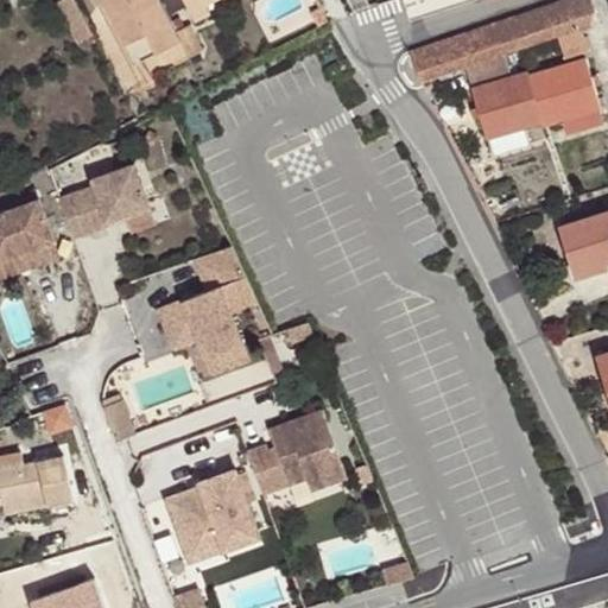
[(80,43),(94,35),(75,0),(61,0),(58,2),(80,43)]
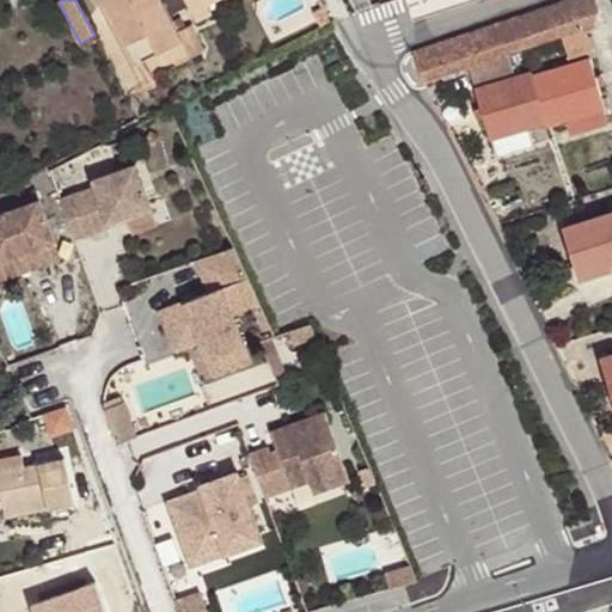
[(160,51),(183,40),(179,32),(161,0),(97,0),(98,2),(104,0),(127,43),(150,30),(160,51)]
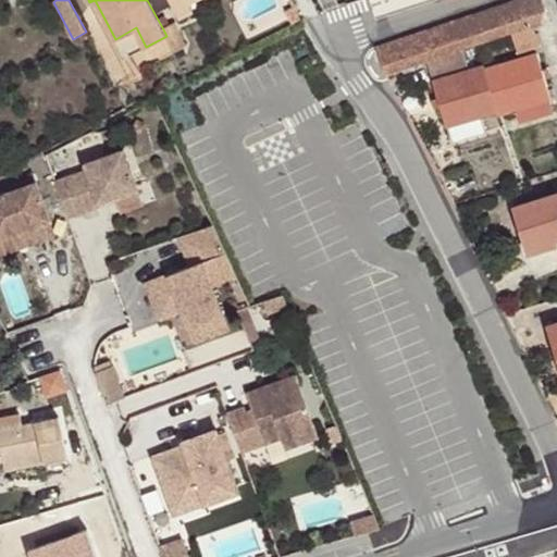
[(169,0),(178,20),(194,12),(189,5),(186,0),(169,0)]
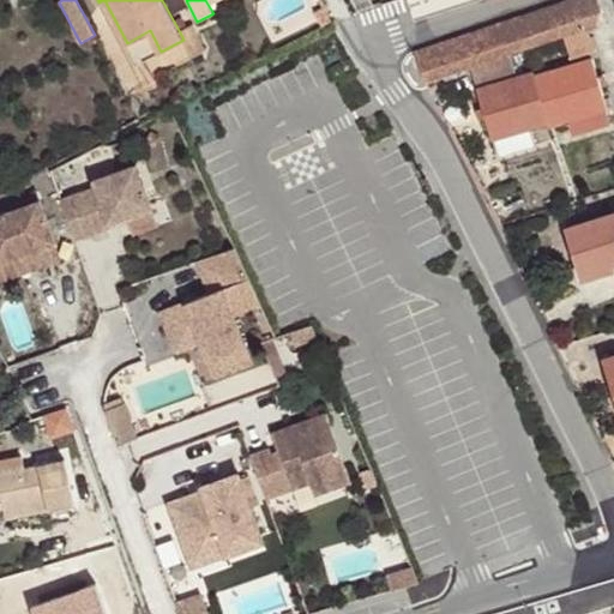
[(599,0),(571,0),(501,23),(511,53),(527,48),(564,36),(588,28),(600,23),(602,11),(599,0)]
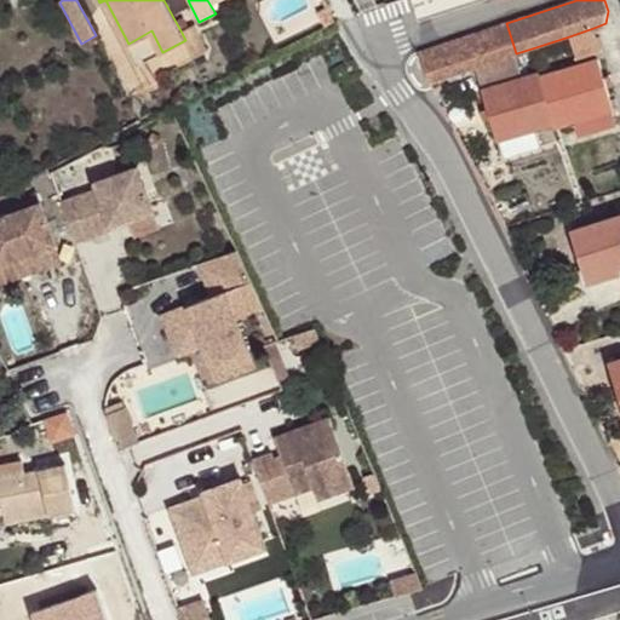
[(326,26),(334,21),(327,7),(319,12),(326,26)]
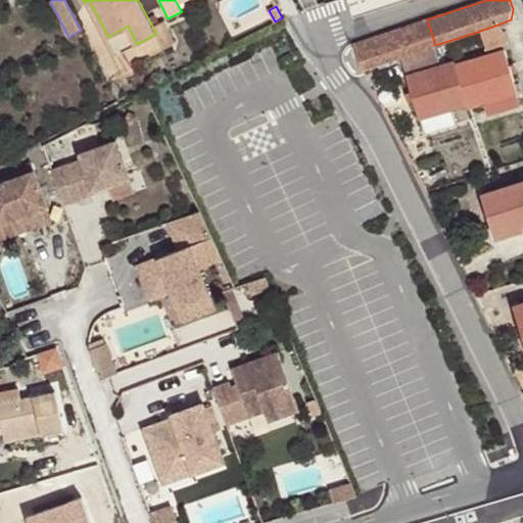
[(427,19),(353,44),(363,69),(403,56),(431,46),(435,45),(427,19)]
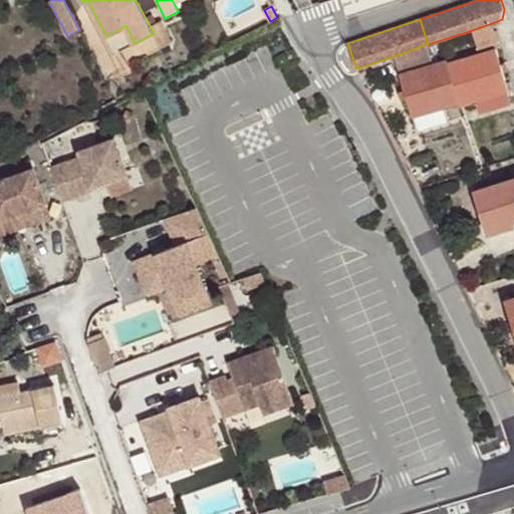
[(154,33),(162,47),(173,42),(162,21),(151,27),(154,33)]
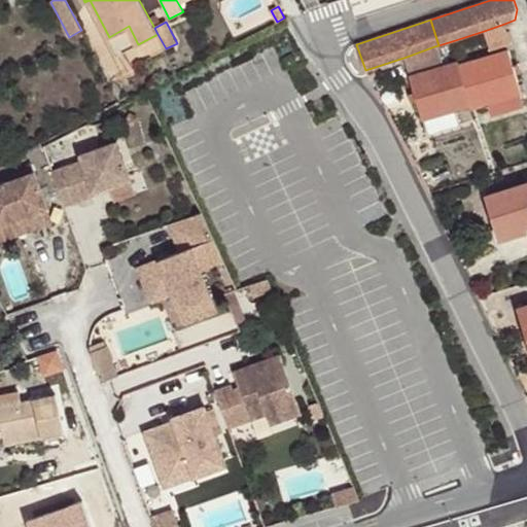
[(512,43),(504,24),(484,31),(490,49),(512,43)]
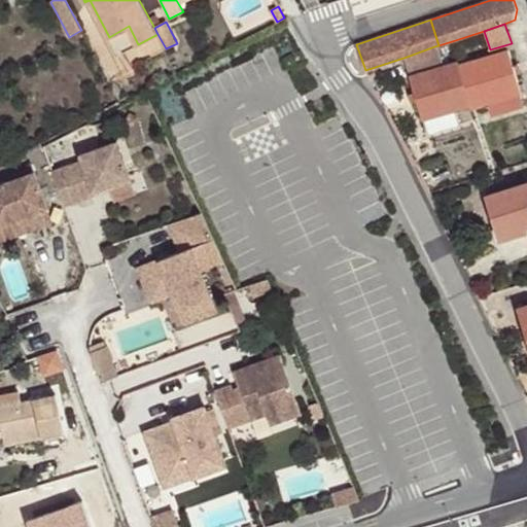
[(407,57),(413,75),(441,67),(434,46),(407,57)]
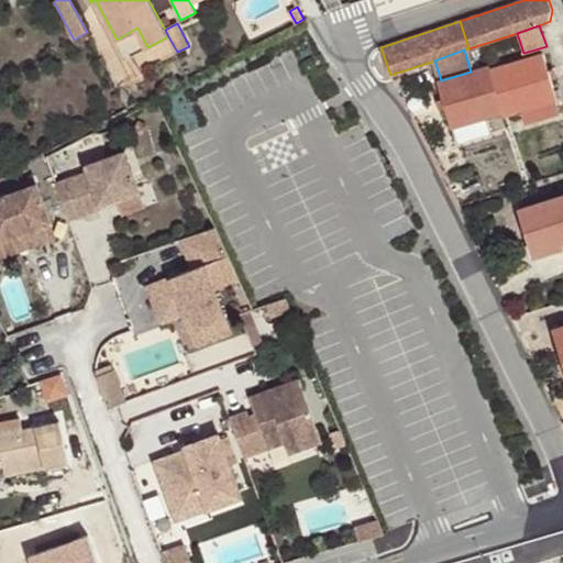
[(541,53),(490,69),(504,113),(505,117),(555,100),(541,53)]
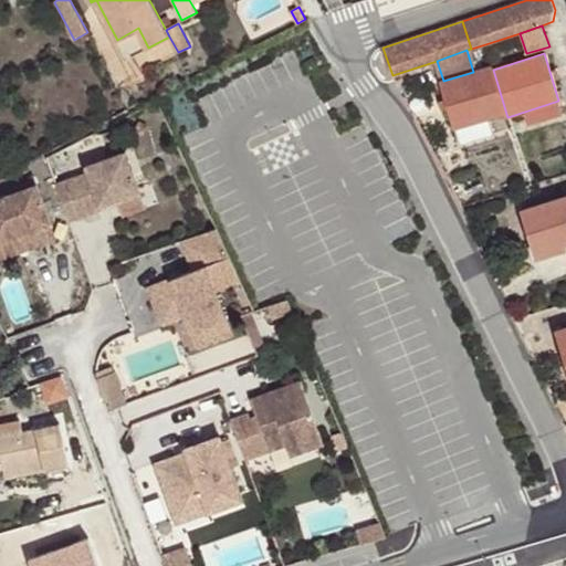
[(506,114),(493,70),(493,66),(473,72),(443,81),(440,83),(454,128),(456,128),(460,145),(495,134),(491,118),(506,114)]
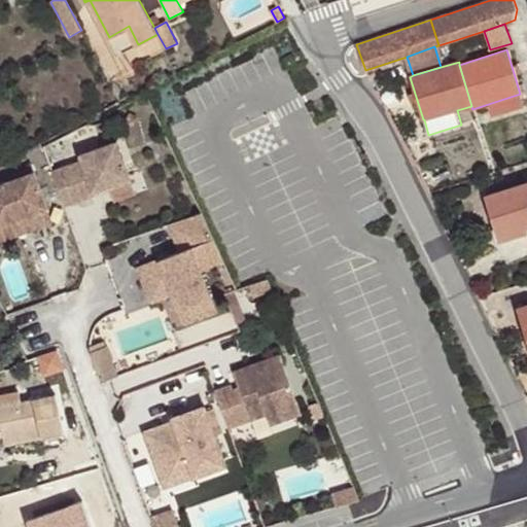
[(67,167),(79,201),(103,191),(102,186),(114,182),(115,187),(132,181),(117,142),(80,155),(82,162),(67,167)]
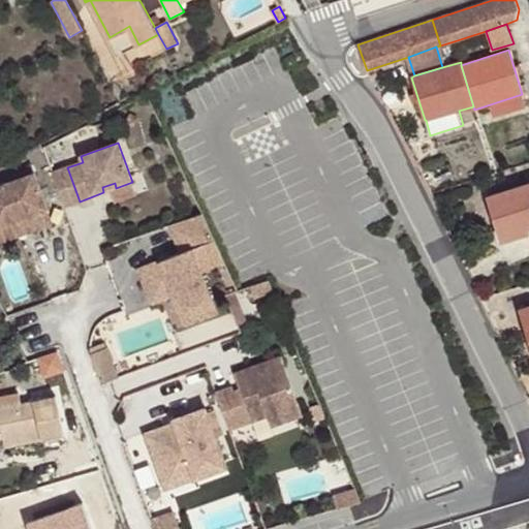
[(53,174),(65,207),(80,201),(67,167),(53,174)]
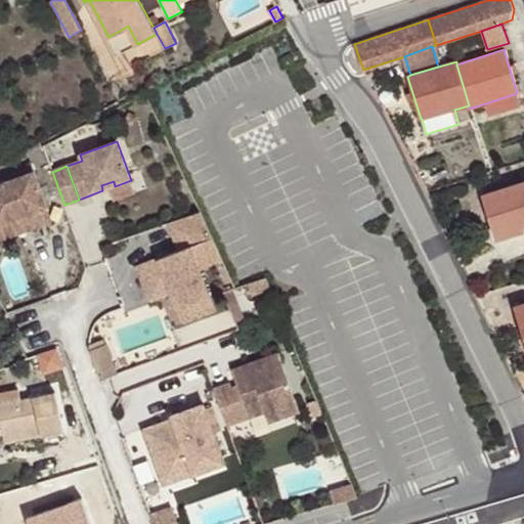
[(0,184),(0,238),(50,221),(33,173),(0,184)]
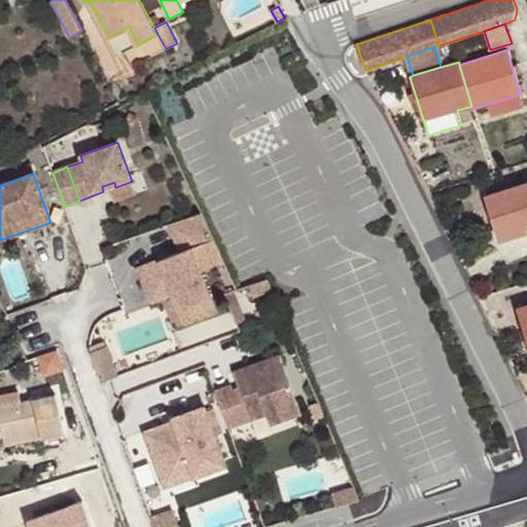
[(526,181),(486,196),(498,236),(525,227),(526,226),(526,181)]
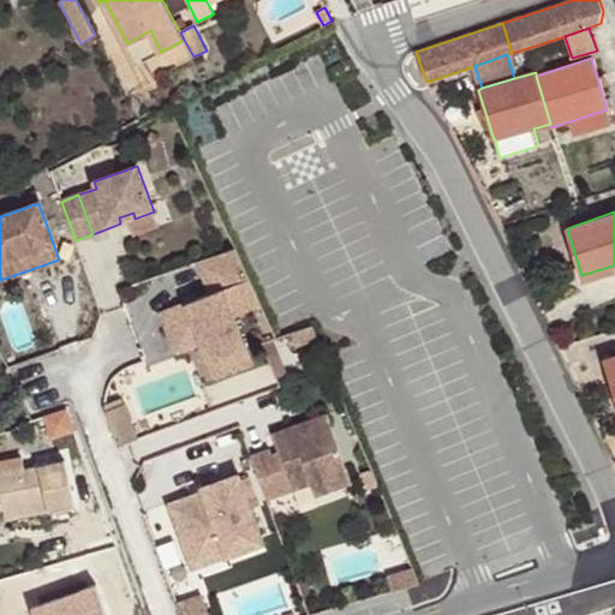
[(119,218),(120,224),(135,219),(133,213),(119,218)]
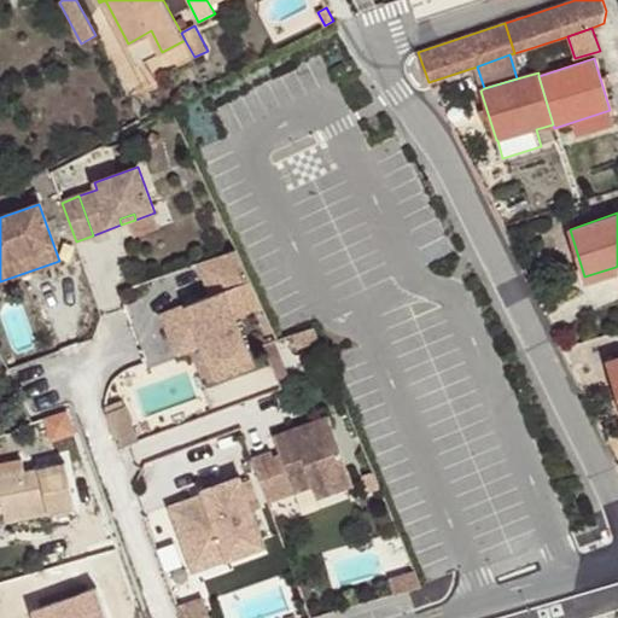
[(262,304),(237,249),(199,262),(210,293),(163,312),(176,348),(202,339),(214,372),(248,360),(232,315),(262,304)]
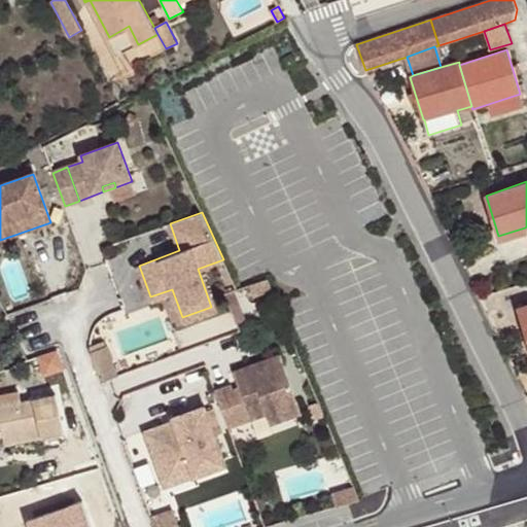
[(525,227),(498,236),(500,241),(526,233),(525,227)]
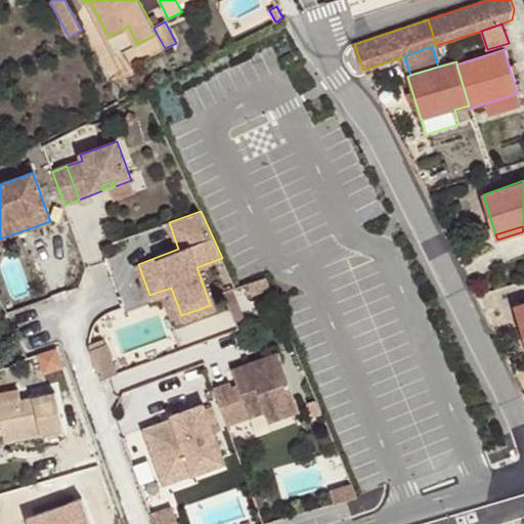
[(266,277),(249,284),(252,294),(271,289),(266,277)]
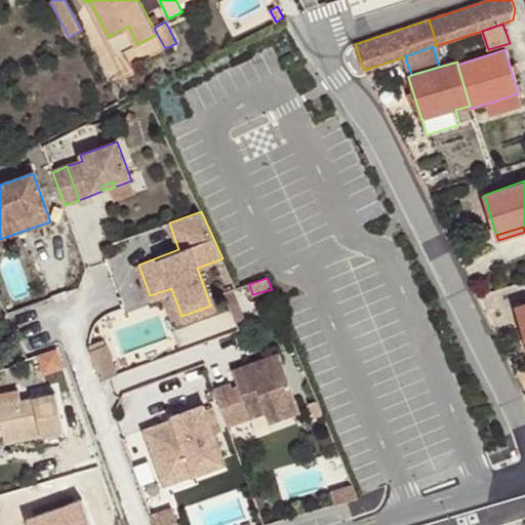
[(524,304),(515,308),(524,337),(524,304)]
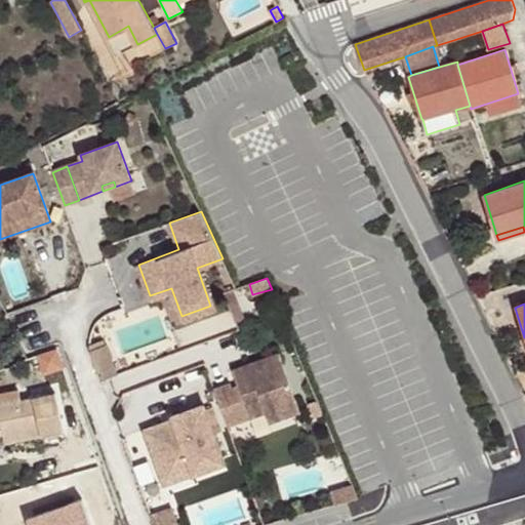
[(102,380),(118,374),(108,345),(91,351),(102,380)]
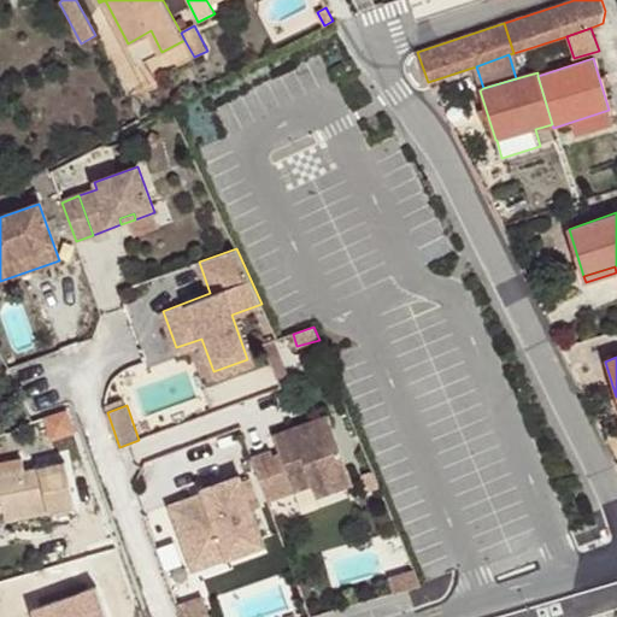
[(58,439),(84,432),(78,409),(52,416),(58,439)]
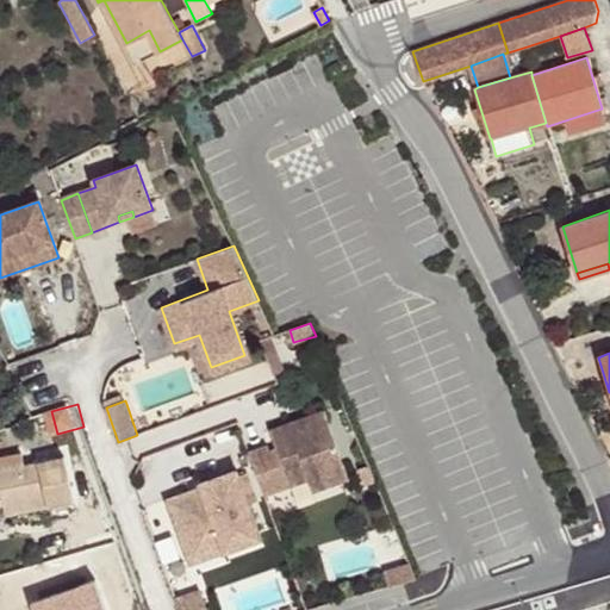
[(313,491),(349,478),(324,412),(271,431),(278,448),(269,452),(267,446),(249,453),(265,495),(309,479),(313,491)]
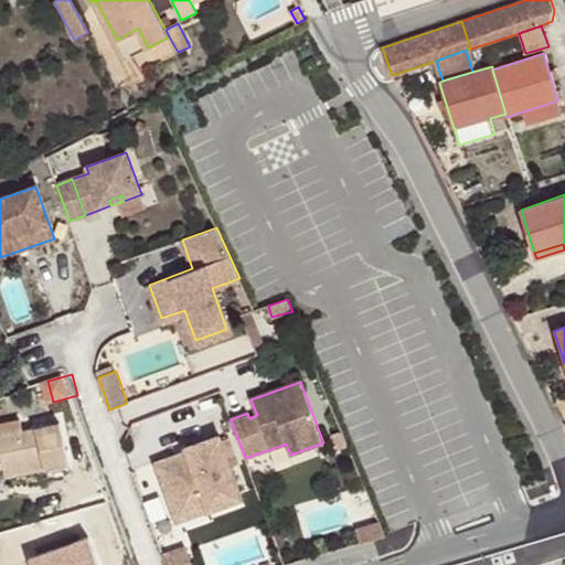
[(0,435),(18,432),(17,424),(0,426),(0,435)]
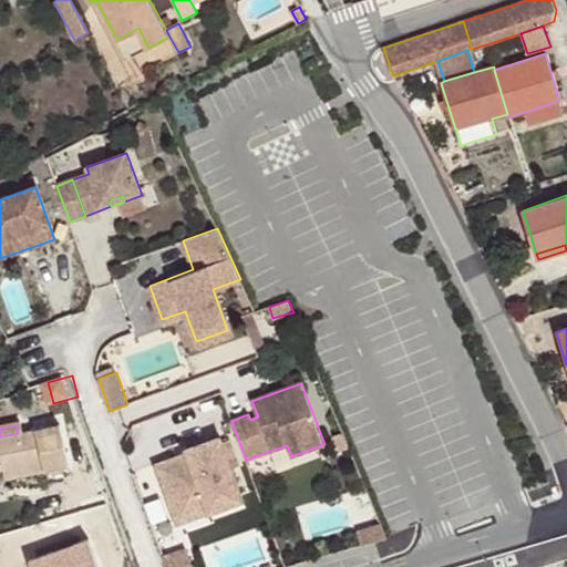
[(0,468),(3,468),(6,478),(66,466),(60,429),(38,433),(37,430),(18,433),(0,436),(0,468)]
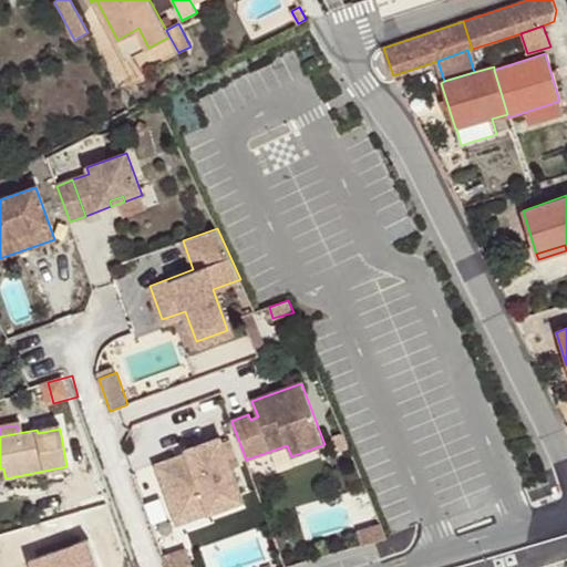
[(177,459),(157,465),(174,513),(205,503),(206,508),(241,496),(223,443),(188,455),(191,462),(181,466),(177,459)]
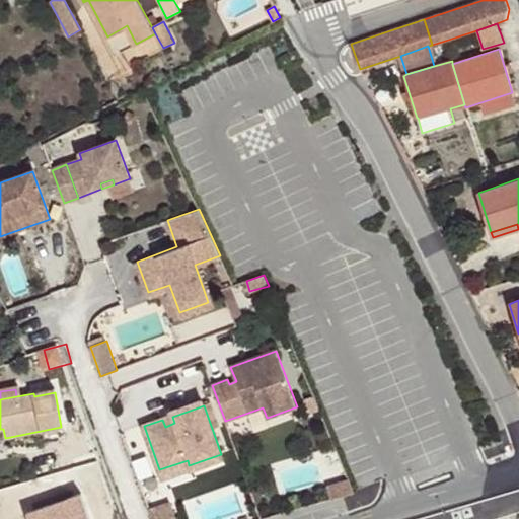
[(172,417),(162,420),(165,427),(174,423),(172,417)]
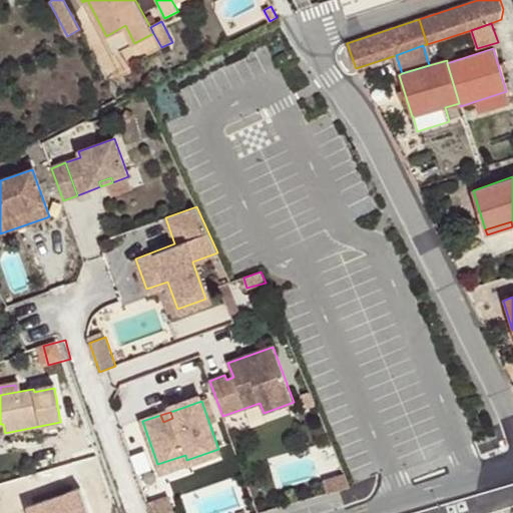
[(185,455),(157,464),(159,470),(186,460),(185,455)]
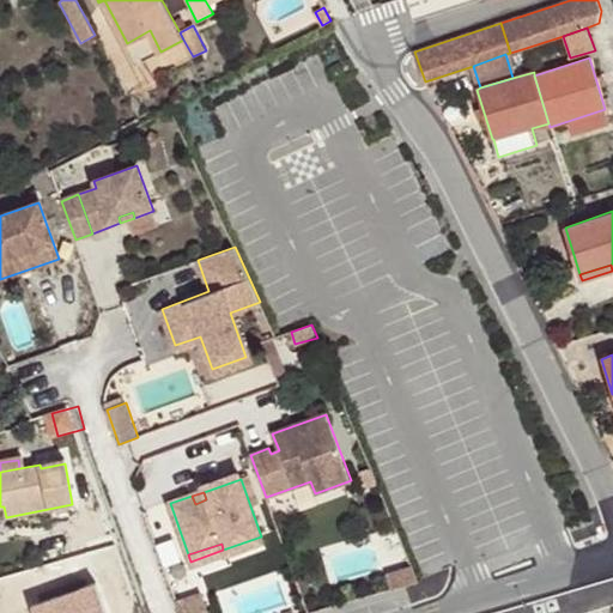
[(54,612),(122,612),(111,581),(50,602),(54,612)]
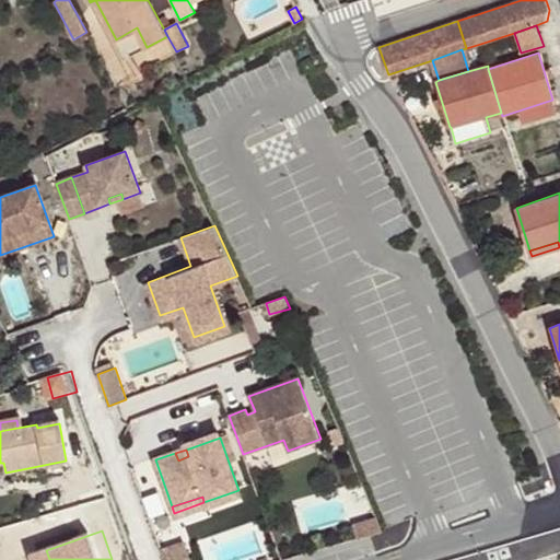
[(160,550),(163,559),(187,559),(190,559),(184,541),(160,550)]
